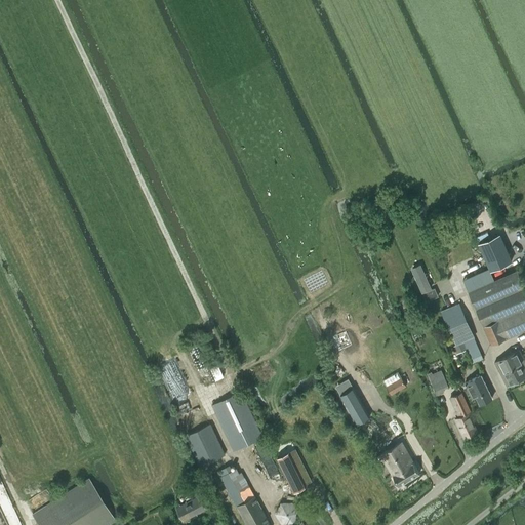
[(512,260),(499,234),(479,243),(491,270),(512,260)]
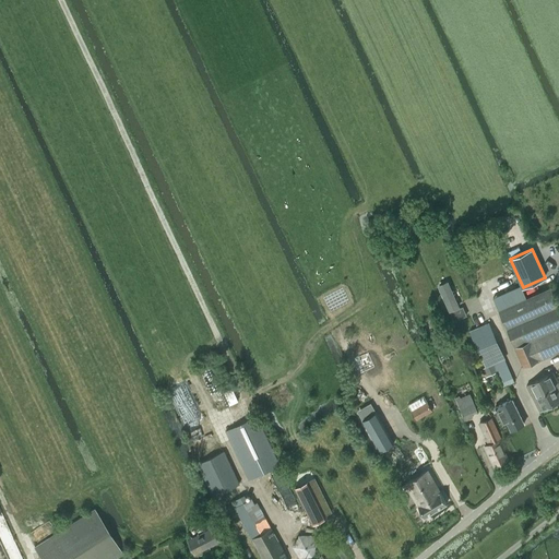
[(449,311),(460,307),(448,281),(438,285),(449,311)]
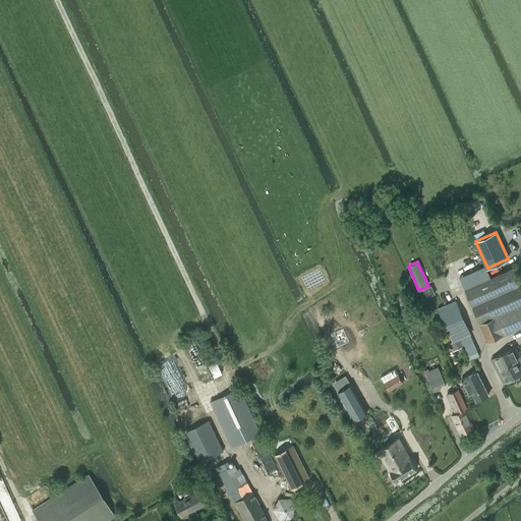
[(486,268),(461,279),(465,288),(464,289),(479,323),(487,342),(520,328),(520,327),(520,284),(513,267),(490,277),(486,268)]
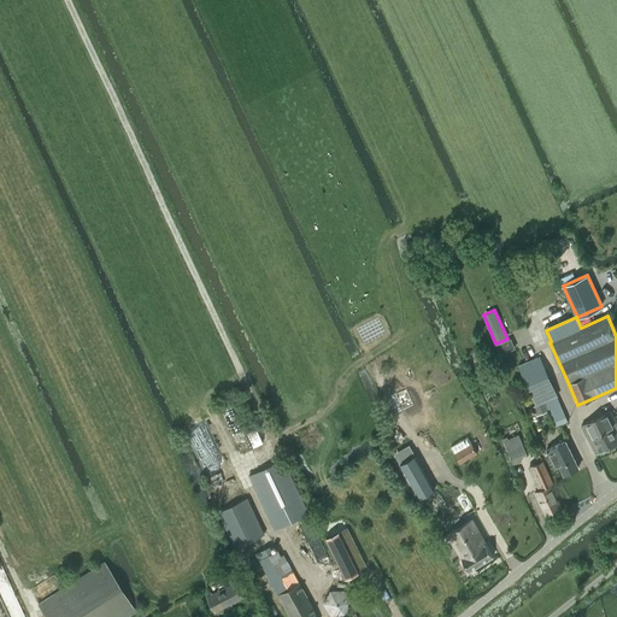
[(511,339),(497,346),(500,354),(515,348),(511,339)]
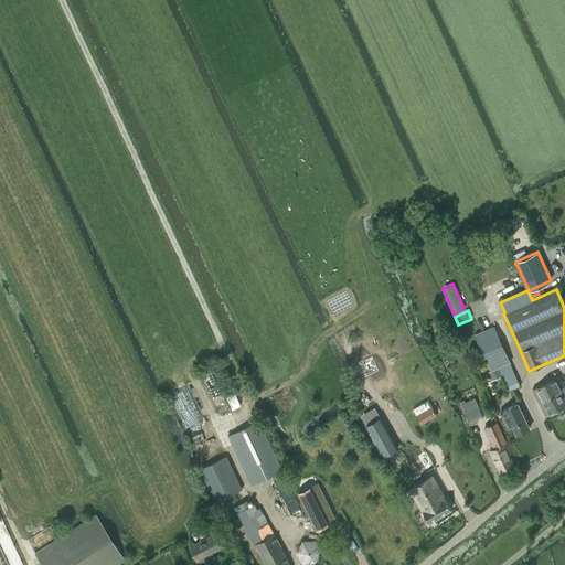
[(519,385),(493,327),(475,334),(490,371),(488,372),(491,377),(500,373),(508,390),(519,385)]
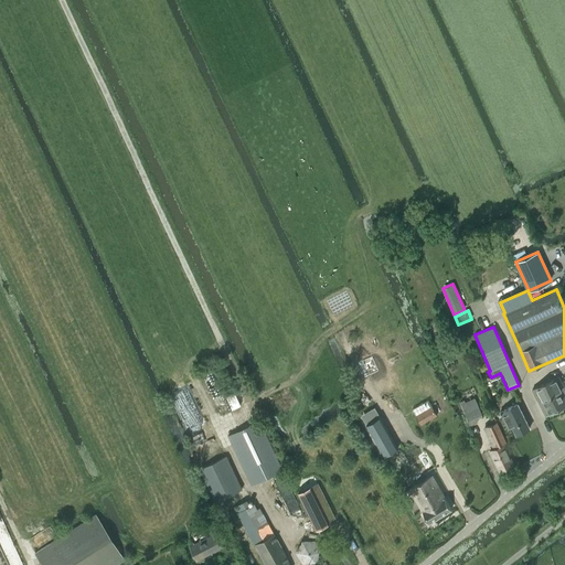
[(563,391),(564,392),(564,391),(564,388),(558,375),(532,388),(539,403),(563,391)]
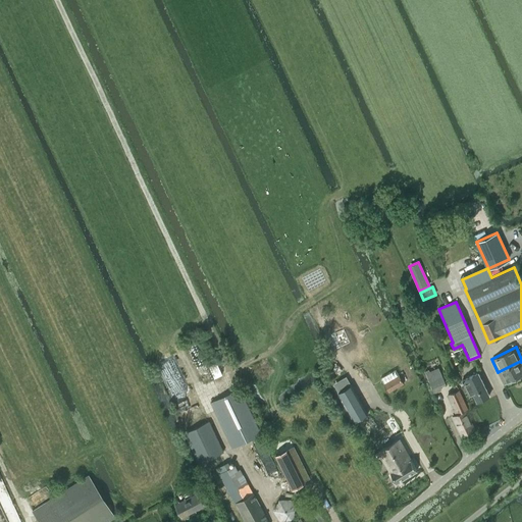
[(520,361),(498,372),(504,383),(521,373),(521,364),(521,362),(520,361)]
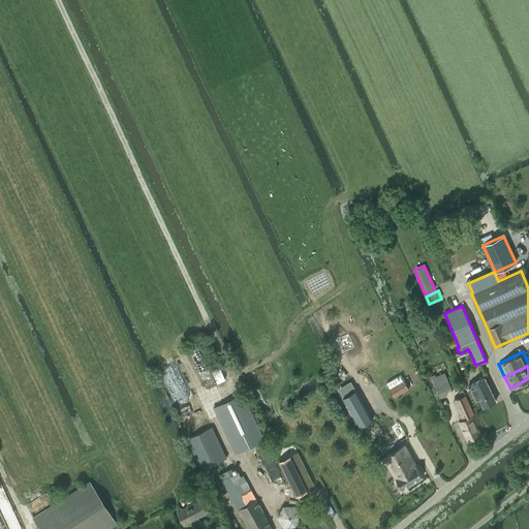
[(225,379),(220,368),(212,371),(217,383),(225,379)]
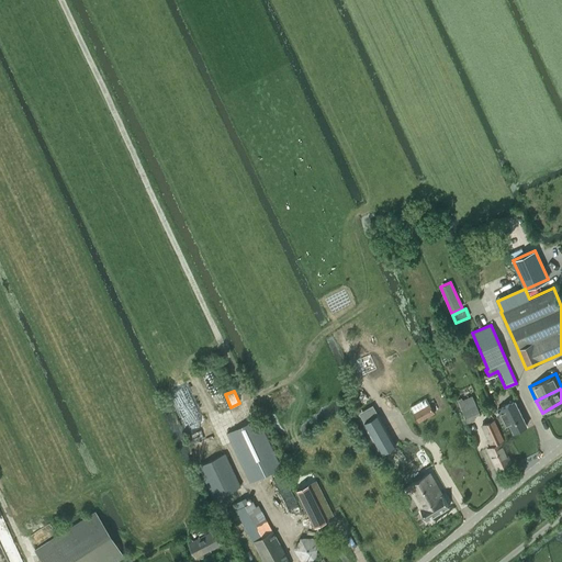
[(418,422),(435,412),(425,396),(408,405),(418,422)]
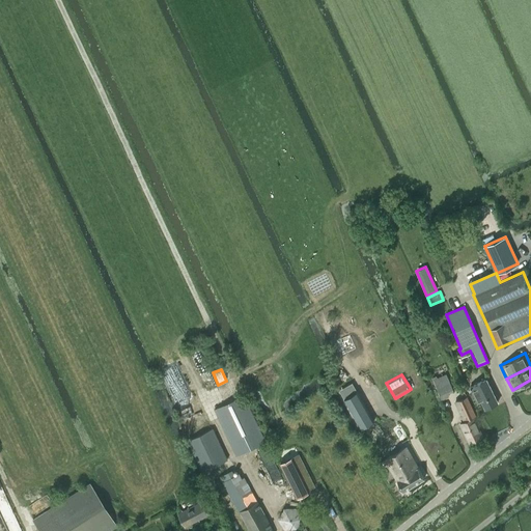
[(441,396),(452,392),(445,374),(435,380),(441,396)]
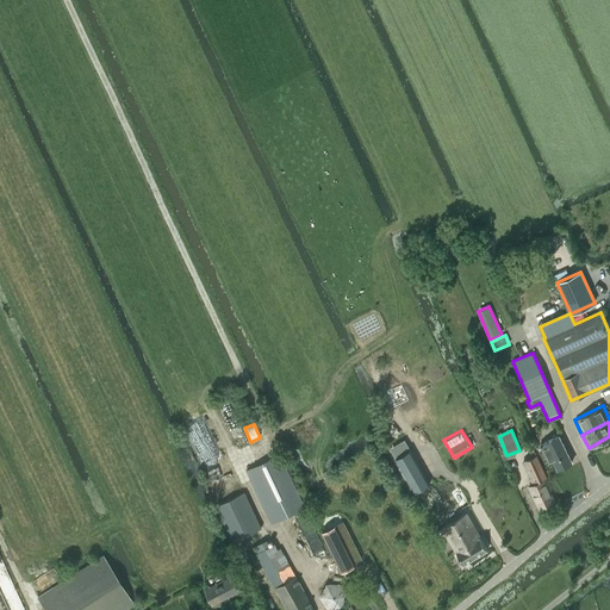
[(558,468),(571,461),(558,435),(540,444),(549,462),(553,460),(558,468)]
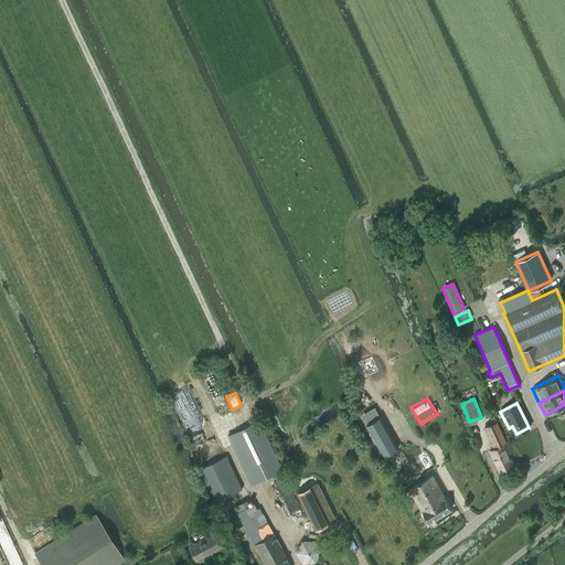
[(381,417),(366,425),(383,456),(397,447),(381,417)]
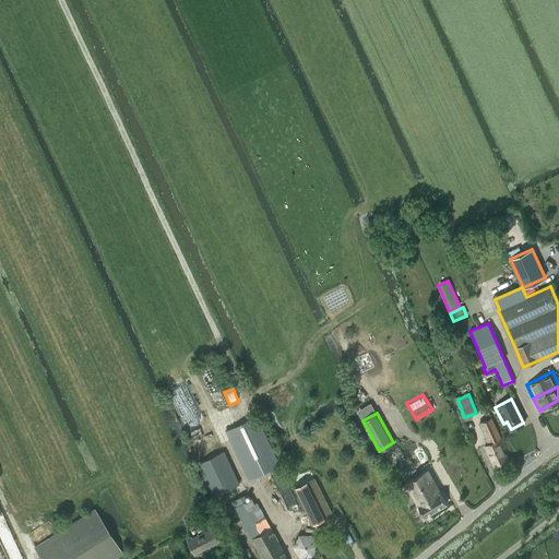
[(249,479),(280,464),(257,416),(226,430),(249,479)]
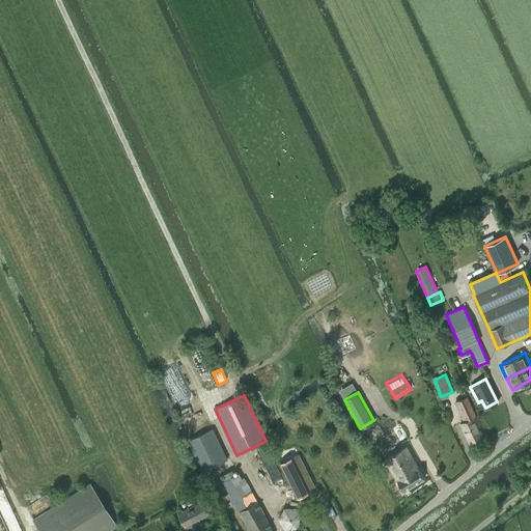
[(470,443),(482,437),(473,417),(475,416),(467,396),(455,401),(465,421),(460,423),(470,443)]
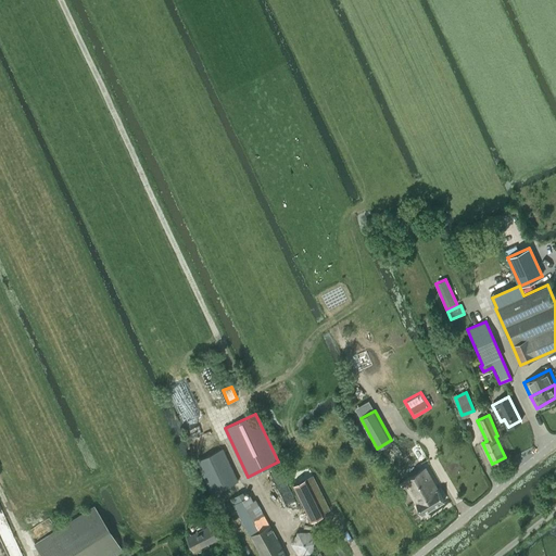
[(212,493),(237,481),(222,447),(197,459),(212,493)]
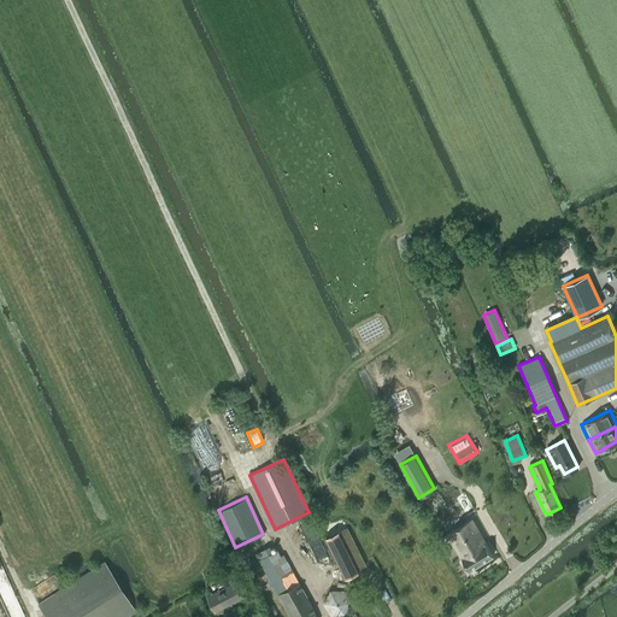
[(492,557),(471,519),(444,534),(447,540),(450,539),(468,570),(492,557)]
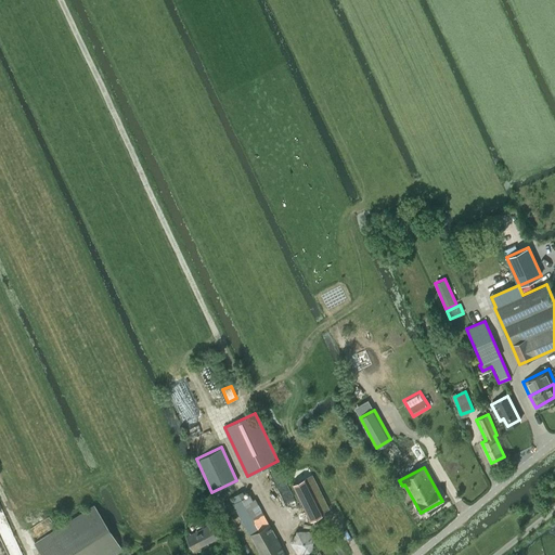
[(305,479),(292,486),(309,520),(322,514),(322,513),(305,479)]
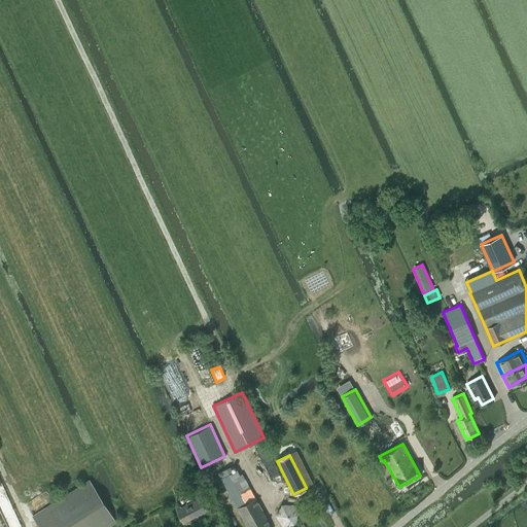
[(248,526),(270,526),(269,521),(239,467),(221,478),(238,507),(248,526)]
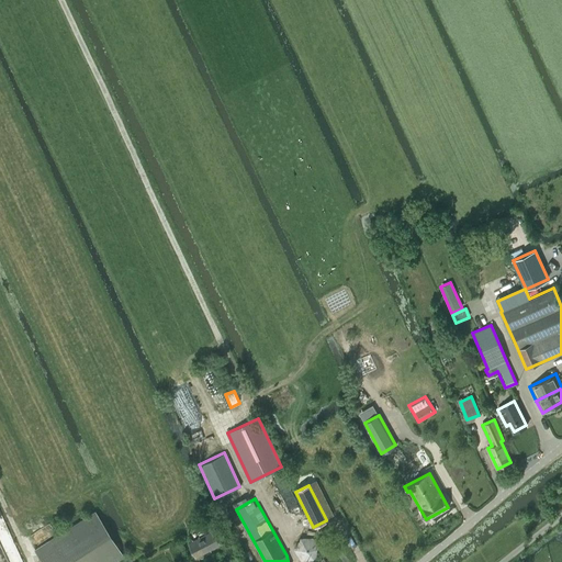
[(33,550),(41,561),(112,561),(122,557),(92,512),(33,550)]
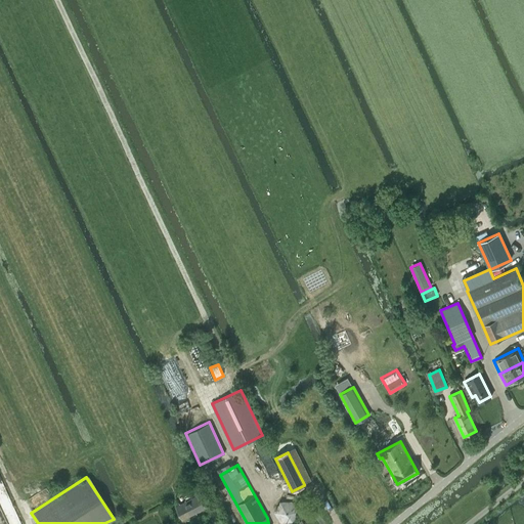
[(182,519),(206,507),(199,494),(176,507),(182,519)]
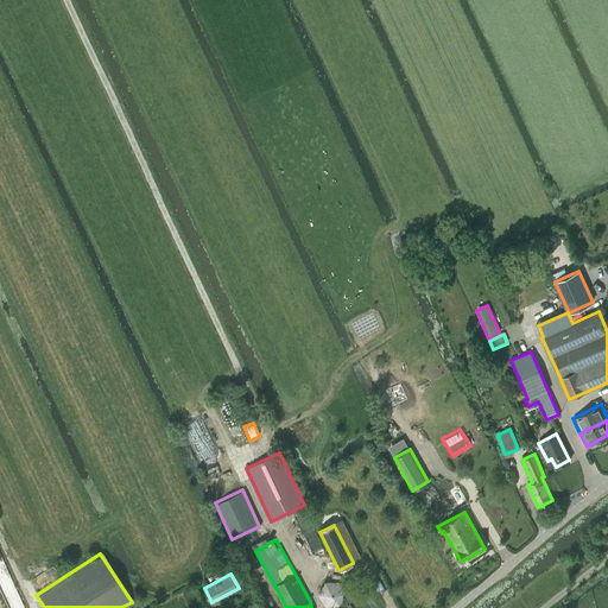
[(324,583),(318,595),(325,607),(339,607),(346,594),(339,582),(324,583)]
